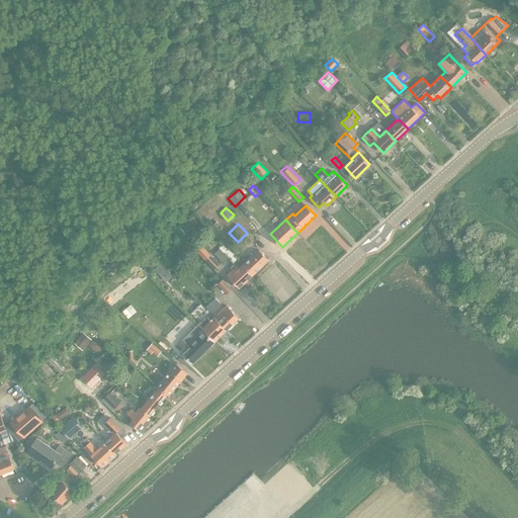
[(219,247),(231,260),(233,262),(238,258),(224,243),(219,247)]
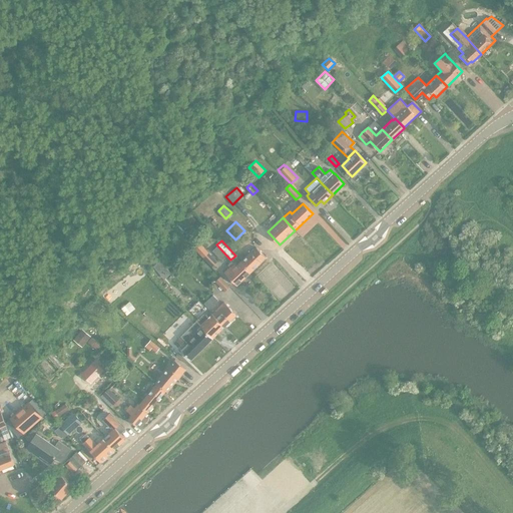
[(255,246),(240,262),(250,272),(266,258),(255,246)]
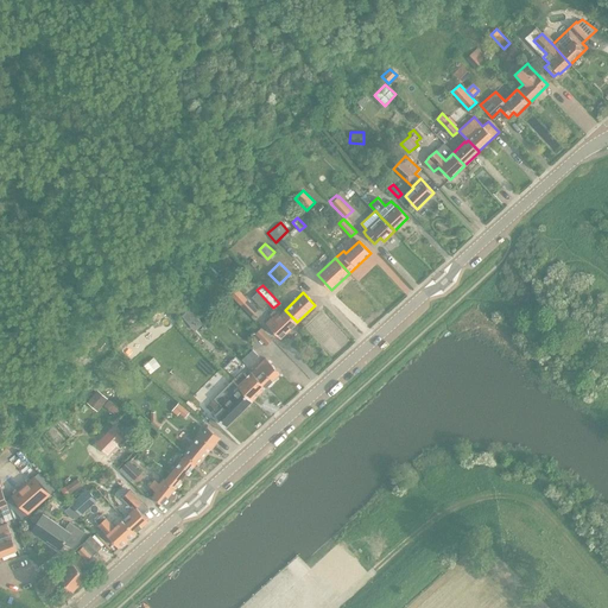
[(257,311),(258,310),(247,298),(240,305),(244,308),(252,316),(257,311)]
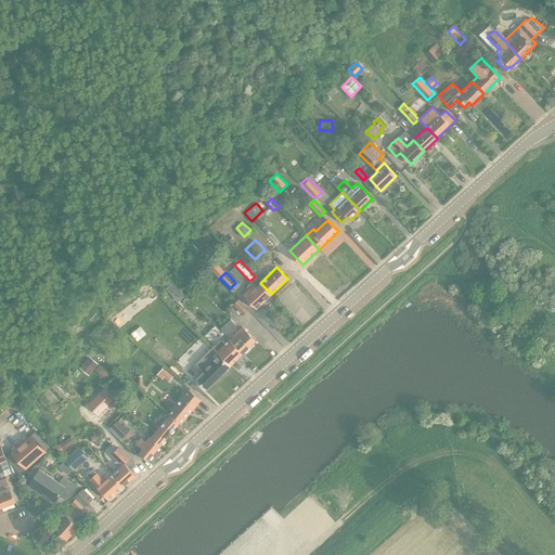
[(271,294),(260,283),(256,287),(250,282),(246,286),(248,288),(243,295),(256,309),(271,294)]
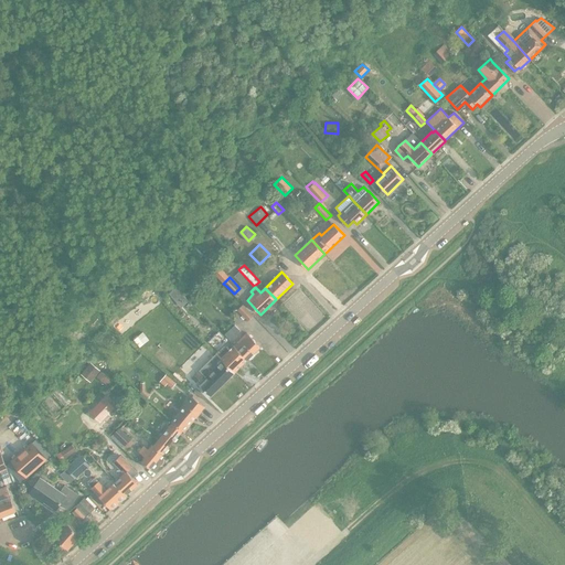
[(177,288),(169,295),(177,302),(183,296),(177,288)]
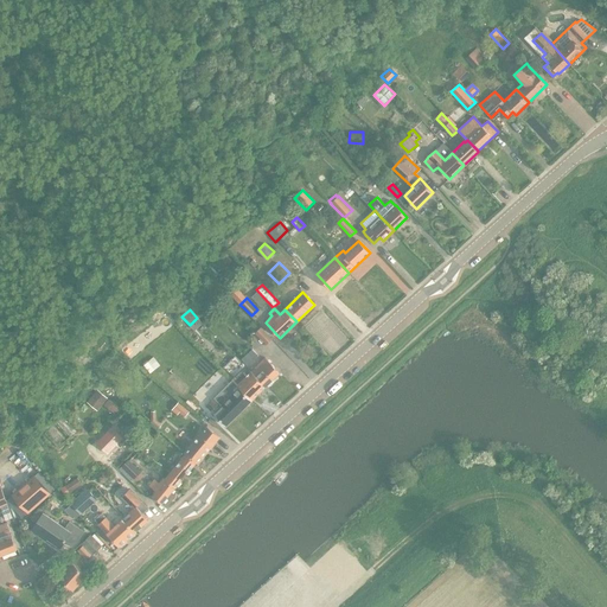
[(255,333),(266,344),(272,338),(261,327),(255,333)]
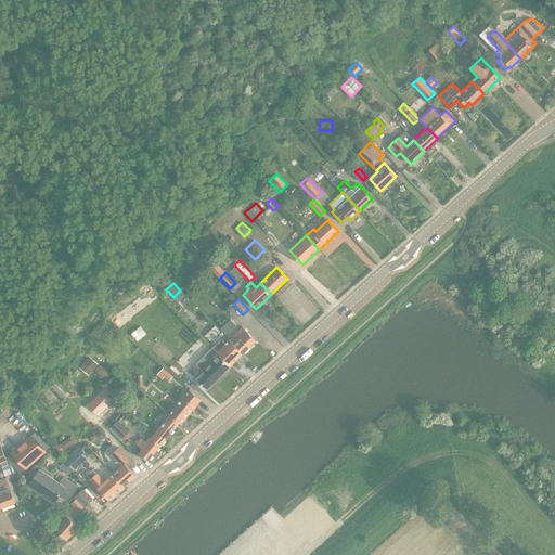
[(220,328),(226,334),(235,325),(230,320),(220,328)]
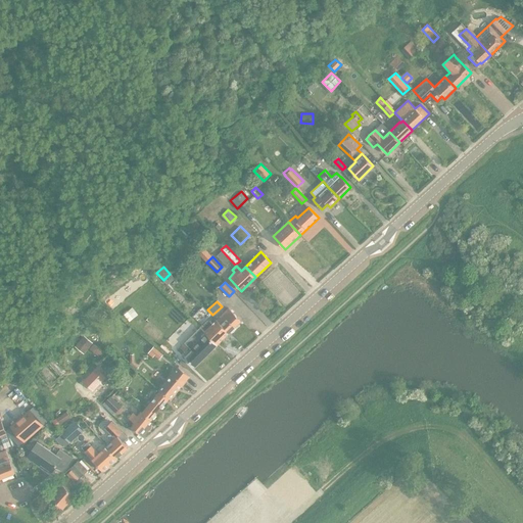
[(228,307),(216,320),(229,332),(240,321),(228,307)]
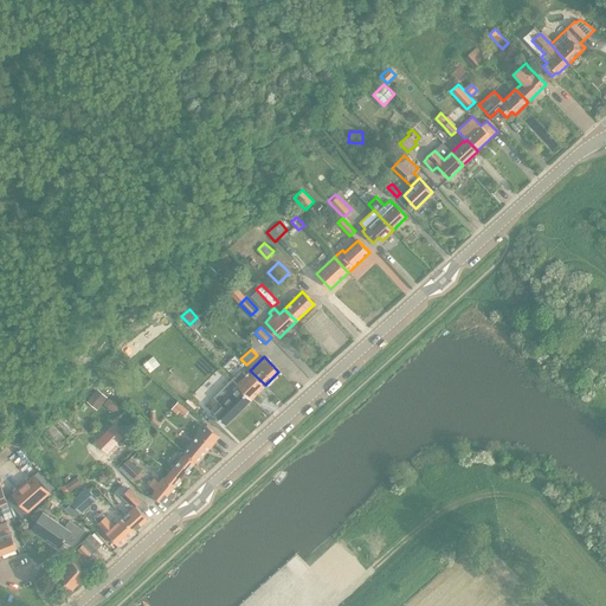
[(234,375),(232,378),(237,384),(240,387),(251,399),(265,385),(250,371),(246,374),(243,371),(236,376),(234,375)]
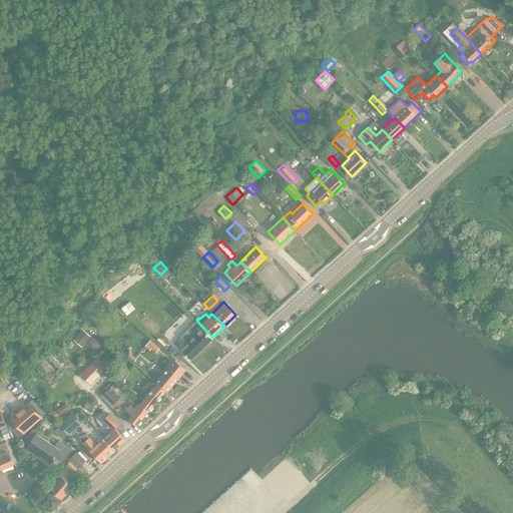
[(195,320),(180,335),(187,342),(180,349),(191,359),(198,352),(208,342),(212,338),(203,328),(200,325),(195,320)]
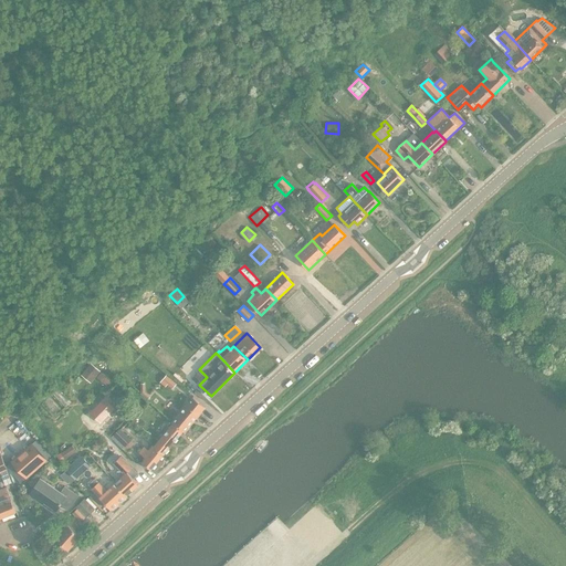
[(91,364),(81,375),(90,383),(98,371),(91,364)]
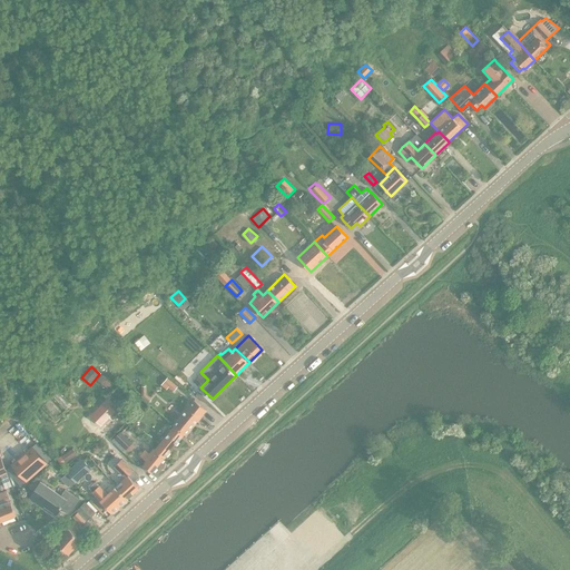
[(167,377),(164,382),(174,391),(177,385),(167,377)]
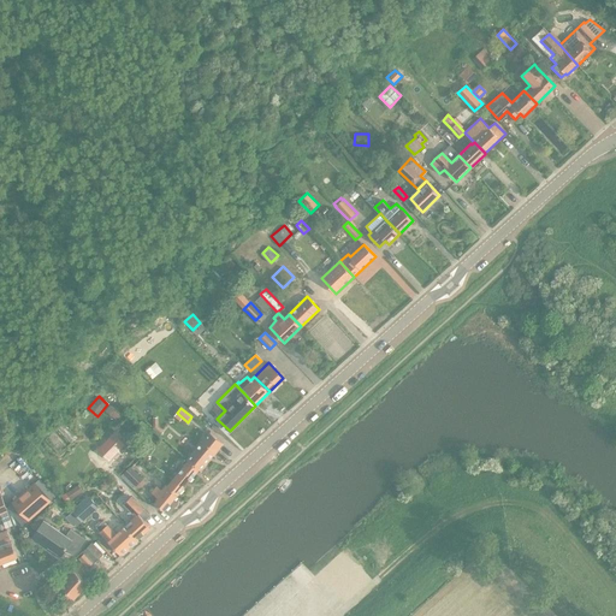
[(158,416),(153,416),(153,427),(161,434),(164,432),(158,426),(158,416)]
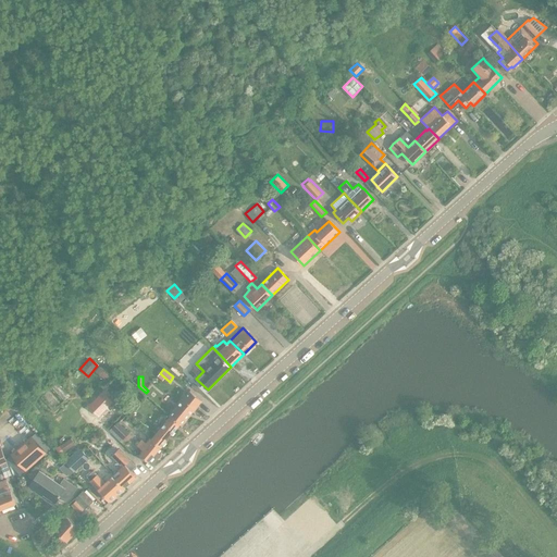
[(122,386),(132,395),(137,388),(127,380),(122,386)]
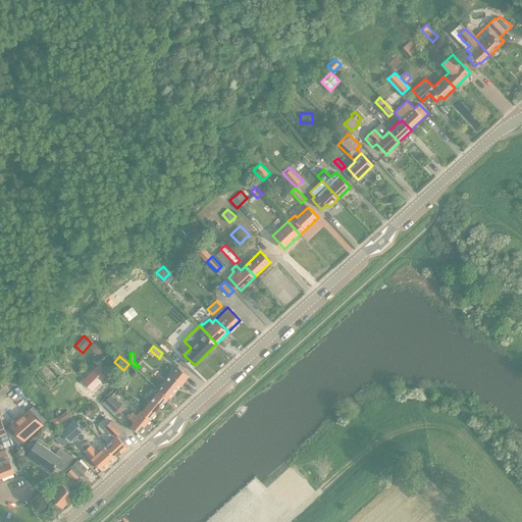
[(160,390),(168,398),(169,398),(189,375),(177,366),(159,389),(160,390)]
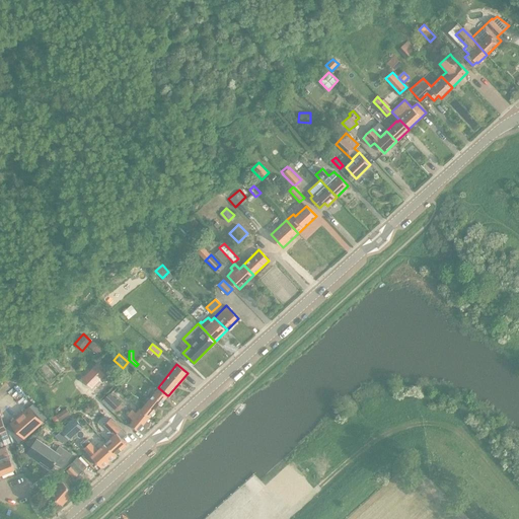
[(104,374),(95,366),(82,379),(91,388),(99,380),(102,383),(107,378),(104,375),(104,374)]
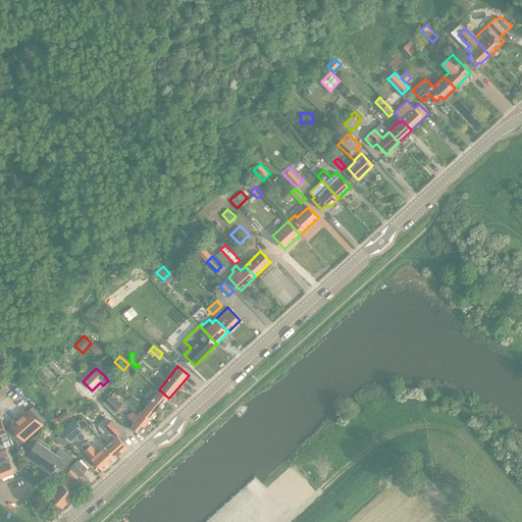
[(160,390),(143,412),(151,419),(168,398),(160,390)]
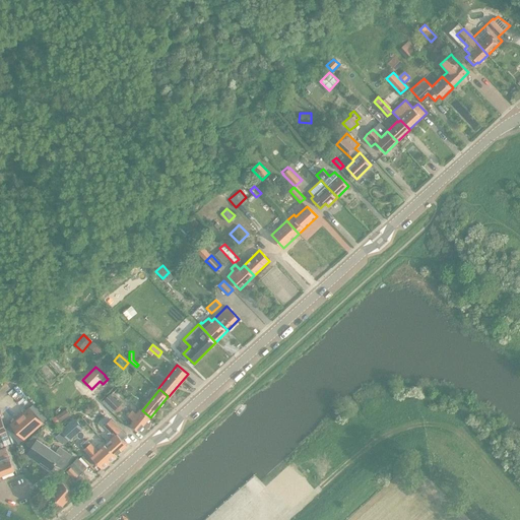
[(111,392),(105,398),(117,410),(123,404),(111,392)]
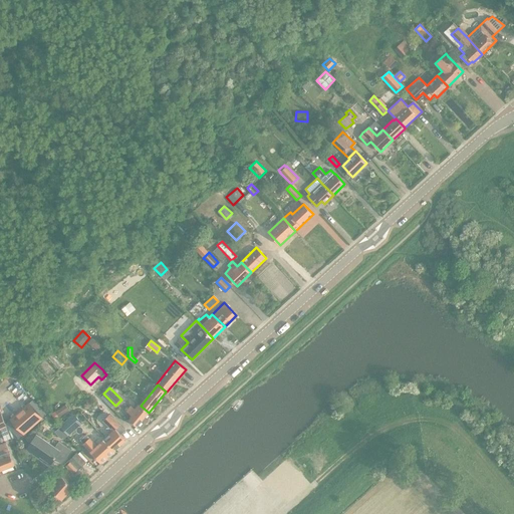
[(10,419),(24,434),(42,418),(29,402),(10,419)]
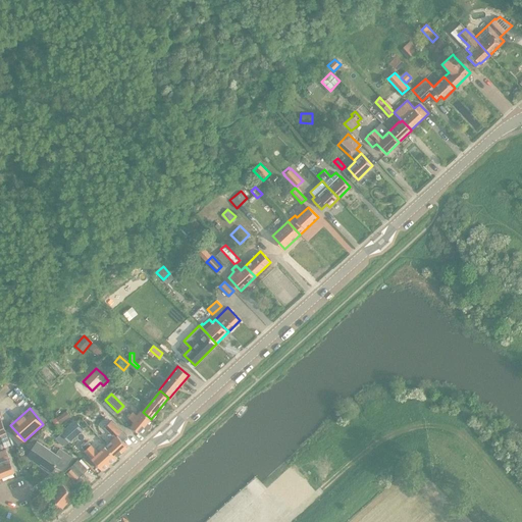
[(56,418),(59,423),(70,416),(66,411),(56,418)]
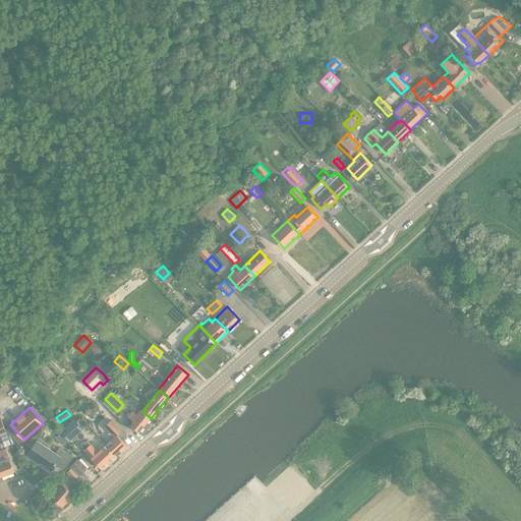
[(151,418),(142,411),(140,410),(136,414),(133,411),(128,416),(134,421),(130,425),(138,432),(151,418)]
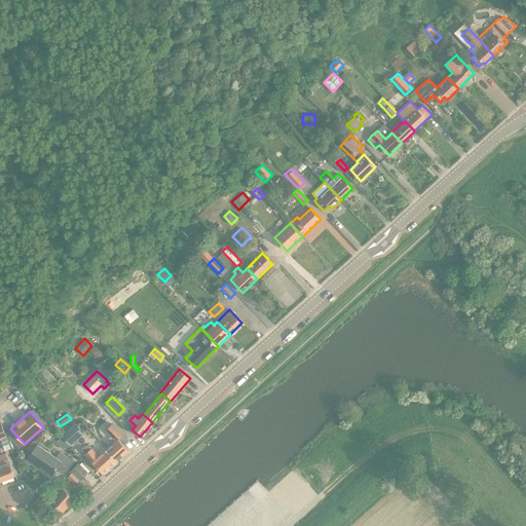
[(62,436),(70,445),(83,433),(75,423),(62,436)]
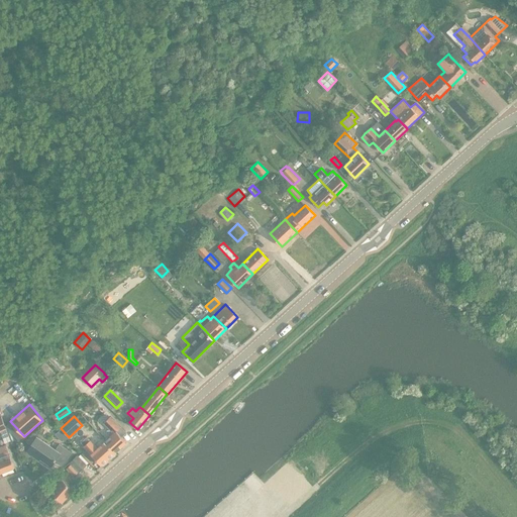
[(113,433),(105,440),(116,452),(126,442),(121,437),(125,432),(110,416),(104,422),(113,433)]
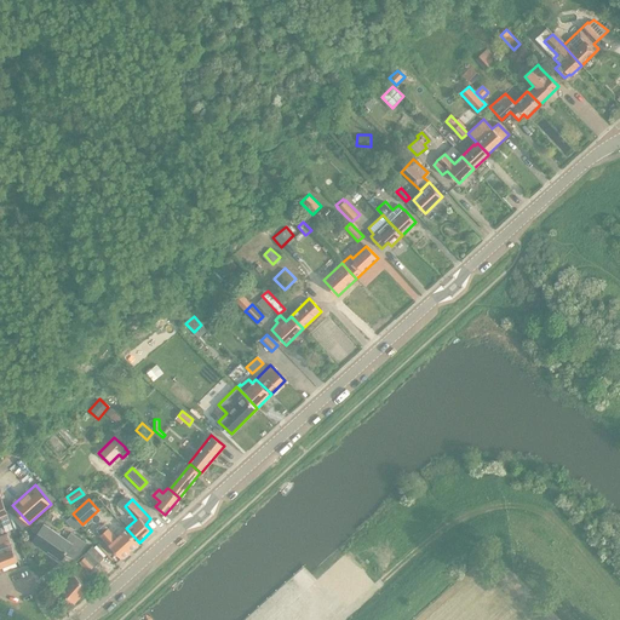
[(32,541),(41,547),(42,546),(61,560),(65,552),(74,558),(86,543),(72,532),(65,539),(44,524),(32,541)]
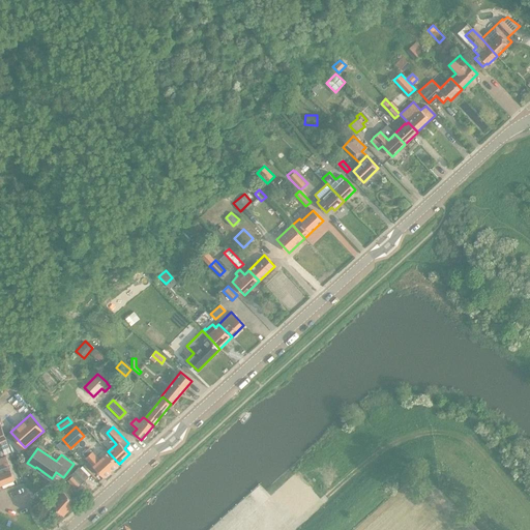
[(88,448),(82,453),(86,458),(104,477),(119,464),(108,451),(99,460),(92,451),(88,448)]
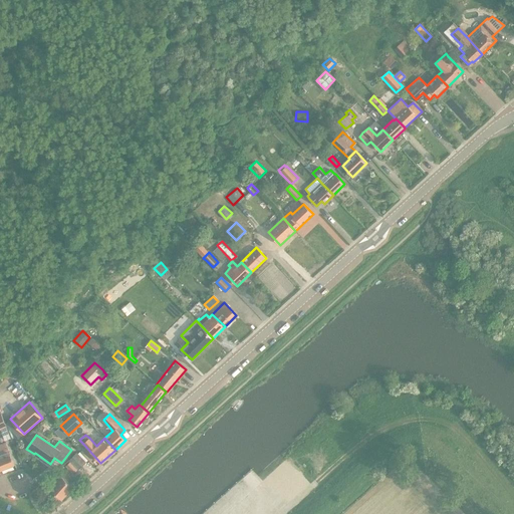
[(0,470),(14,464),(6,442),(0,444),(0,470)]
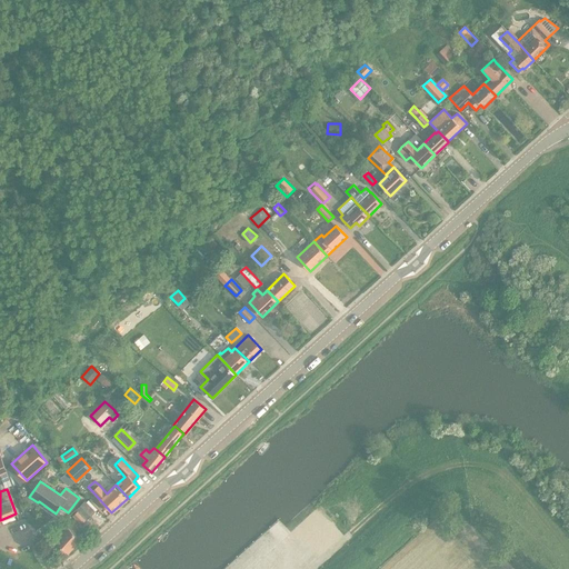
[(77,509),(87,519),(95,511),(85,501),(77,509)]
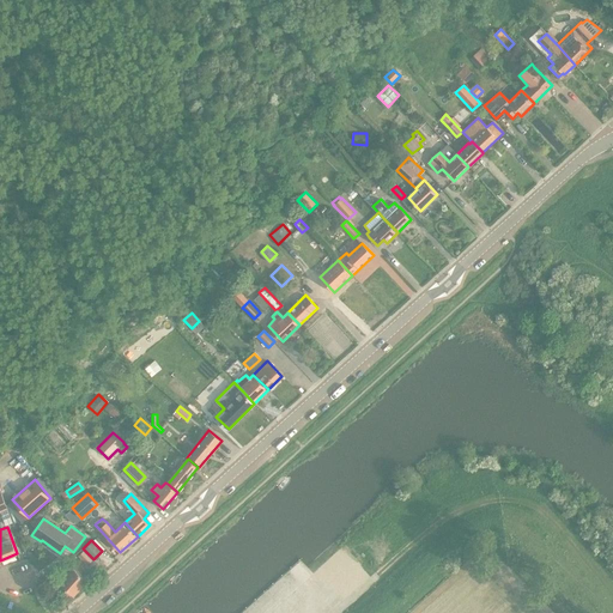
[(79,554),(89,564),(92,559),(84,550),(79,554)]
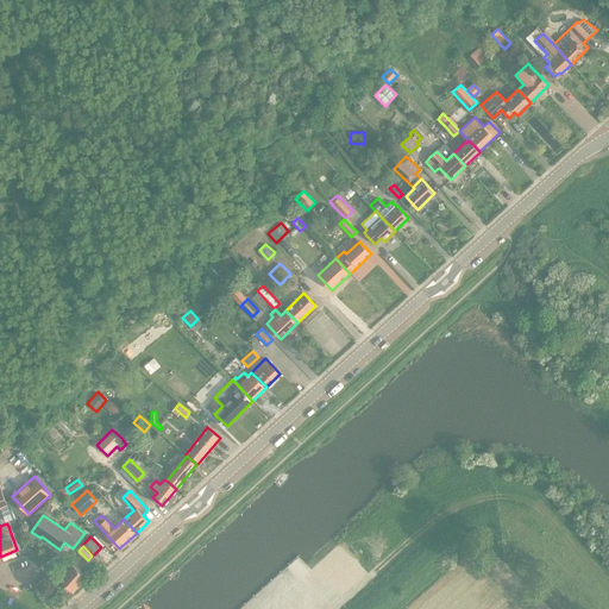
[(60,581),(64,585),(66,584),(73,591),(87,576),(80,570),(85,565),(77,559),(60,579),(61,579),(60,581)]
